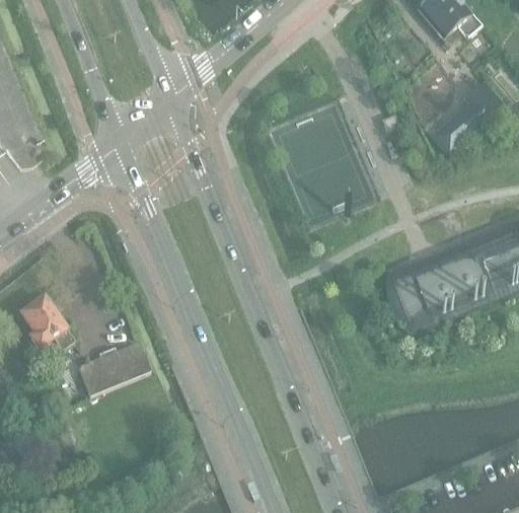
[(480,31),(457,0),(422,0),(420,3),(420,6),(420,8),(419,10),(444,40),(454,31),(465,45),(480,31)]
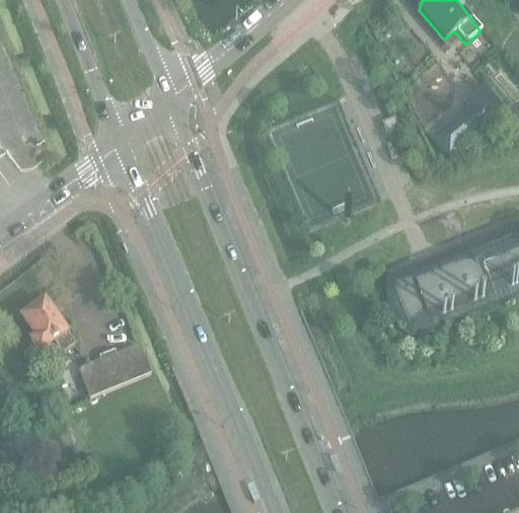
[(393,116),(383,120),(388,130),(398,126),(393,116)]
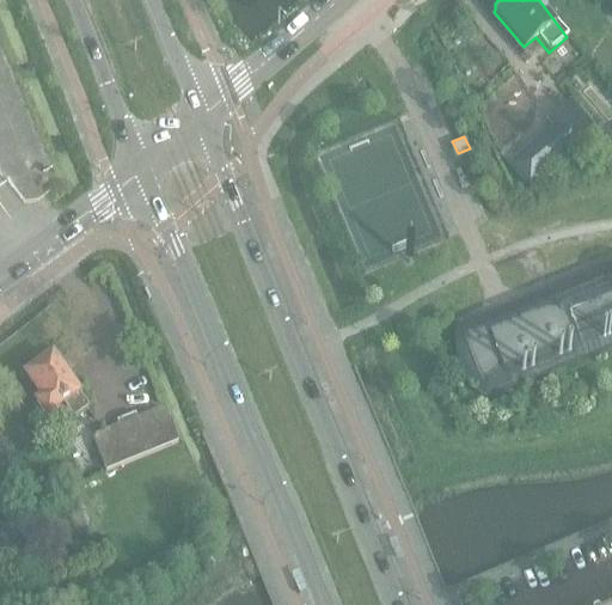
[(485,392),(611,341),(611,285),(604,266),(459,325),(456,330),(456,336),(456,341),(457,347),(458,353),(459,358),(461,364),(464,368),(466,373),(470,379),(473,383),(477,387),(482,391),(485,392)]
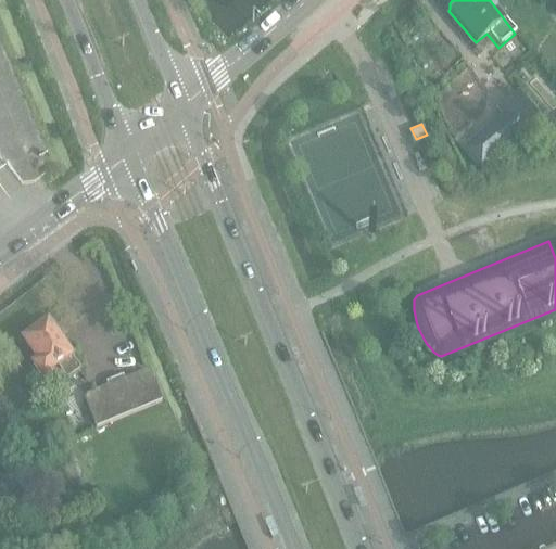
[(71,353),(53,328),(58,323),(50,313),(38,321),(39,323),(23,335),(38,357),(33,360),(42,373),(40,374),(50,388),(68,379),(67,377),(79,368),(70,354),(71,353)]
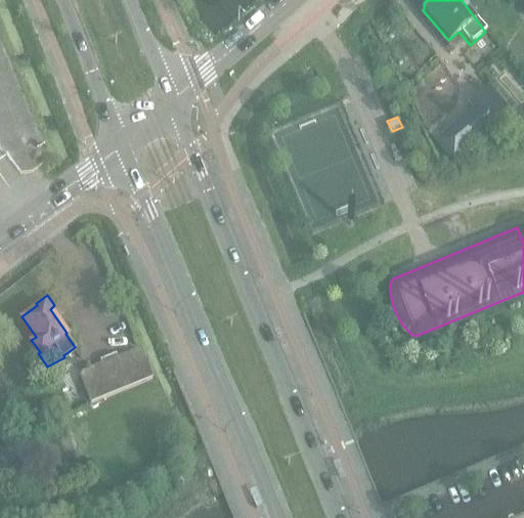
[(153,374),(141,347),(137,345),(81,369),(80,372),(90,399),(153,374)]
